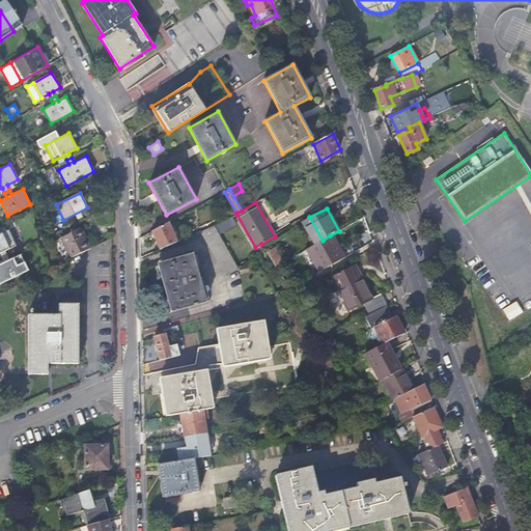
[(167,222),(151,231),(159,249),(175,242),(167,222)]
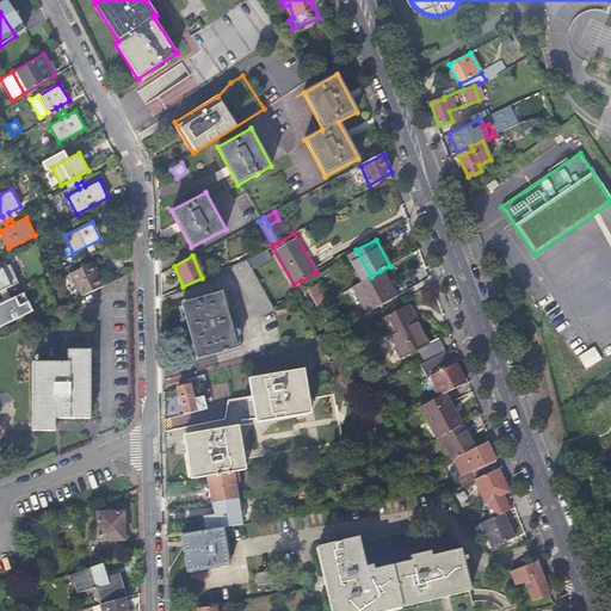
[(260,316),(273,309),(245,260),(230,266),(260,316)]
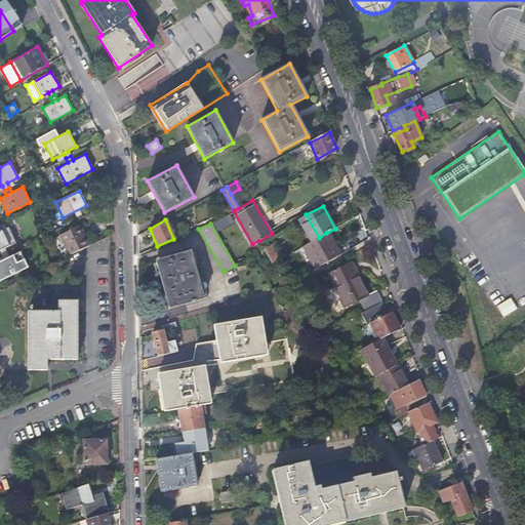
[(0,250),(2,254),(6,252),(4,247),(15,242),(7,227),(0,230),(0,250)]
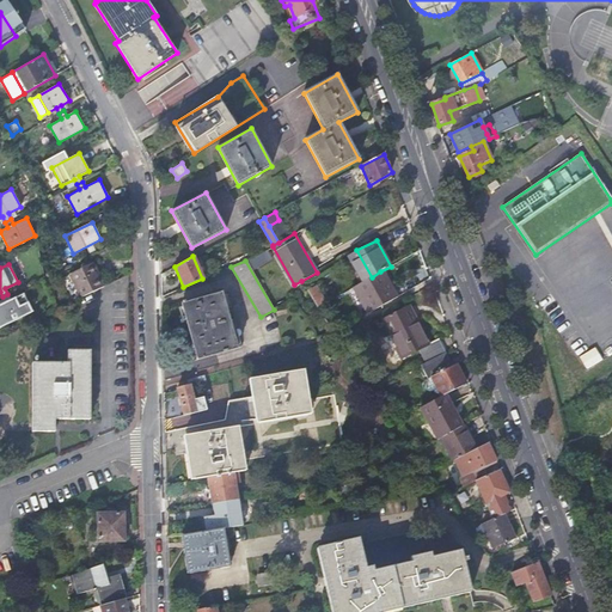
[(80,298),(104,287),(92,264),(69,275),(80,298)]
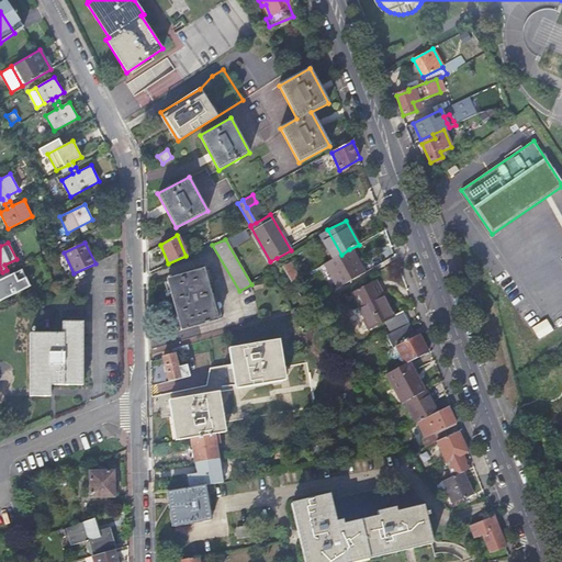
[(349,249),(341,255),(324,265),(336,288),(363,272),(359,265),(358,265),(349,249)]
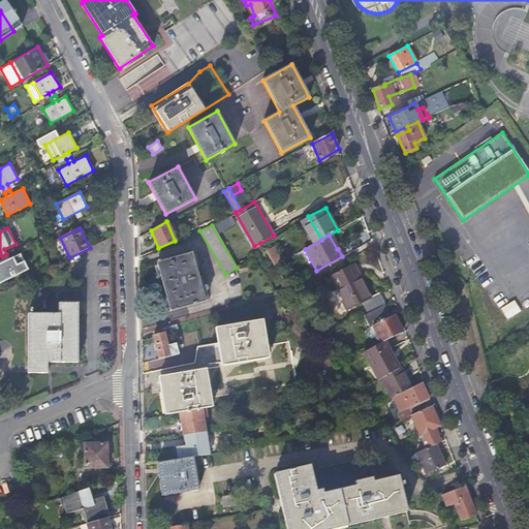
[(273,248),(267,252),(271,259),(274,266),(281,261),(273,248)]
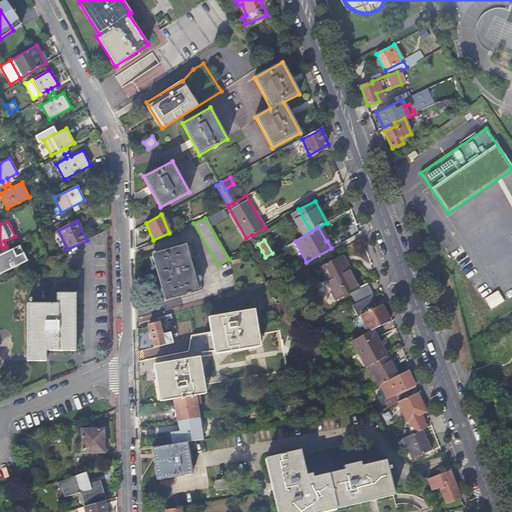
[(195,269),(188,244),(154,253),(153,252),(151,252),(151,254),(158,279),(164,301),(201,290),(195,269)]
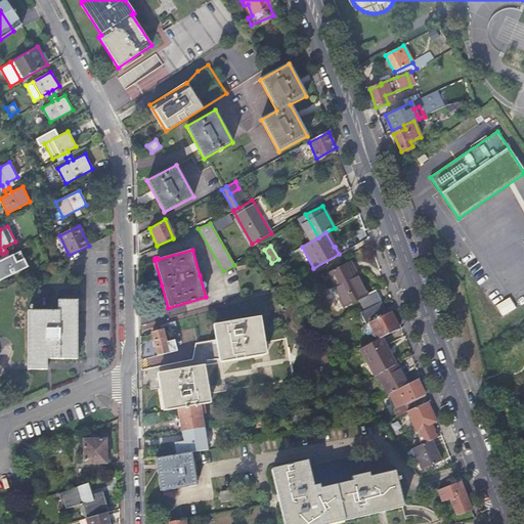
[(9,257),(6,252),(2,254),(4,258),(0,260),(0,278),(27,266),(19,252),(9,257)]
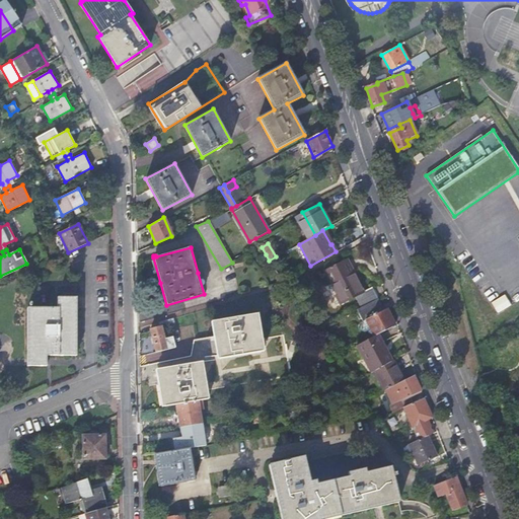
[(336,295),(340,304),(355,296),(363,292),(352,272),(348,274),(343,263),(346,261),(346,260),(324,270),(338,294),(336,295)]
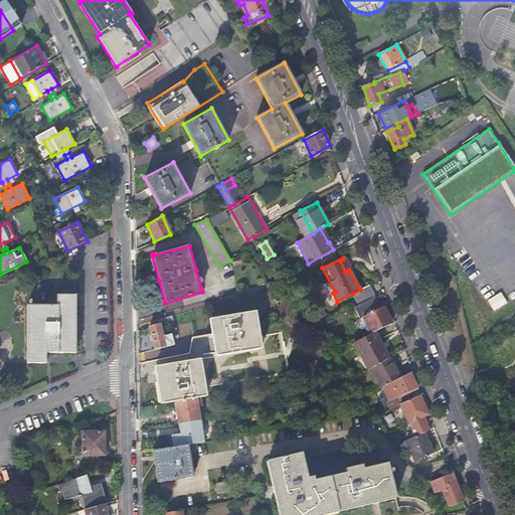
[(349,270),(343,259),(340,261),(345,272),(349,270)]
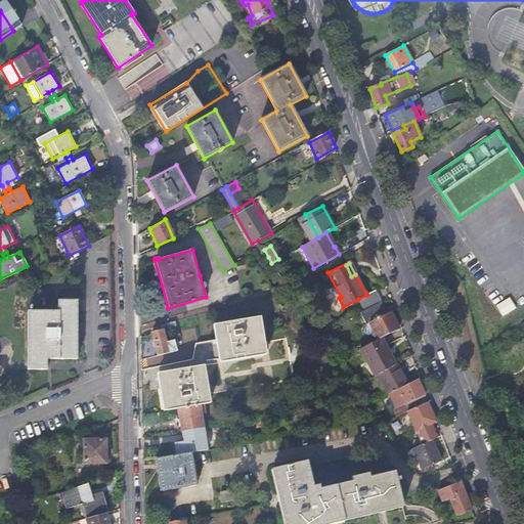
[(381,302),(375,291),(366,295),(358,299),(364,310),(381,302)]
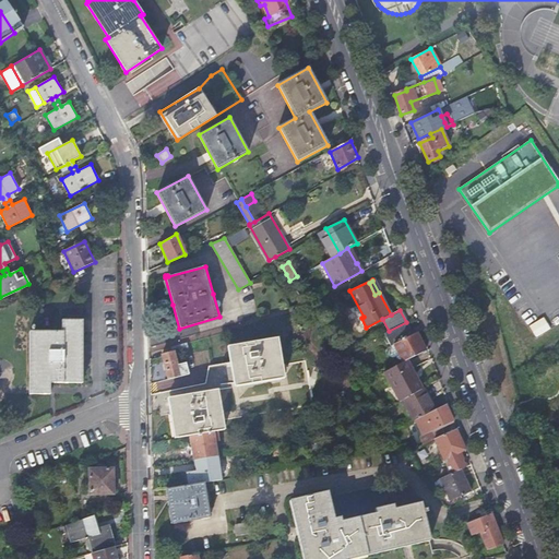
[(536,337),(550,330),(544,318),(530,325),(536,337)]
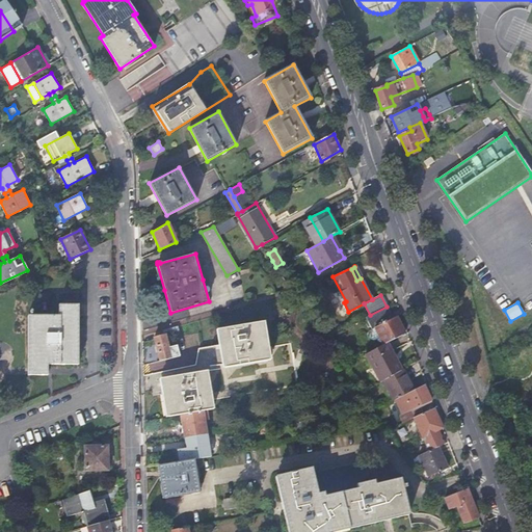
[(78,363),(77,304),(58,303),(58,315),(28,315),(28,374),(48,374),(48,364),(78,363)]
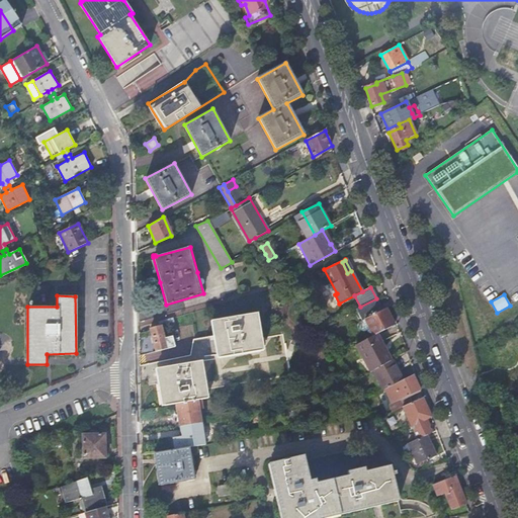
[(360,307),(358,308),(365,320),(385,310),(385,309),(382,310),(376,298),(360,307)]
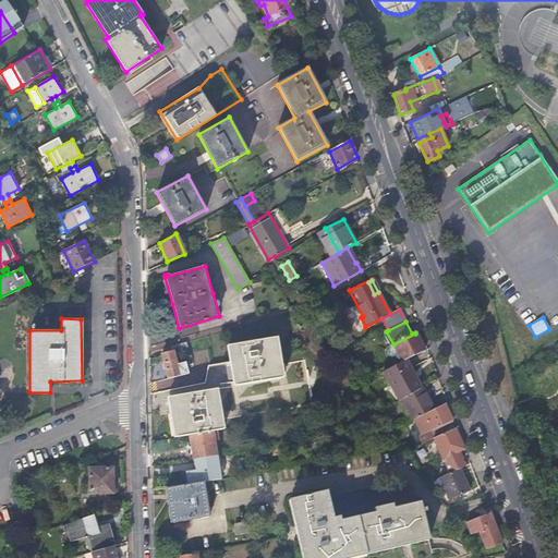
[(415,334),(393,344),(401,362),(424,350),(415,334)]
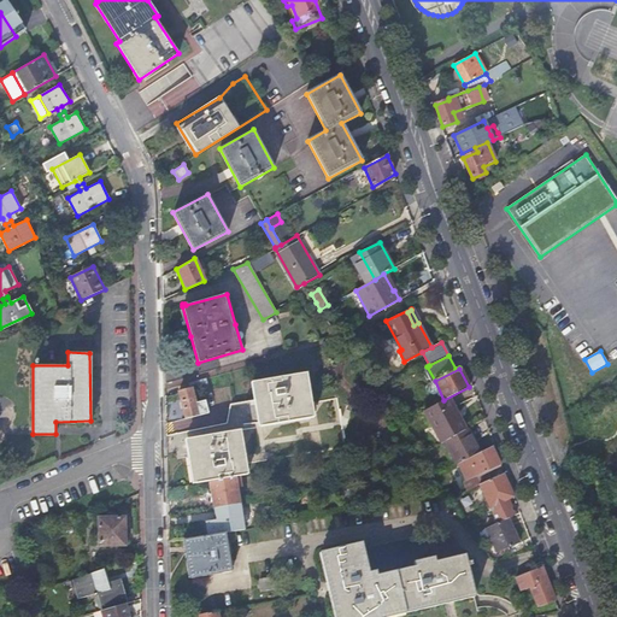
[(225,422),(165,434),(166,464),(192,459),(195,481),(210,479),(240,474),(245,474),(244,464),(341,448),(334,398),(306,403),(301,372),(252,381),(254,398),(230,403),(225,422)]
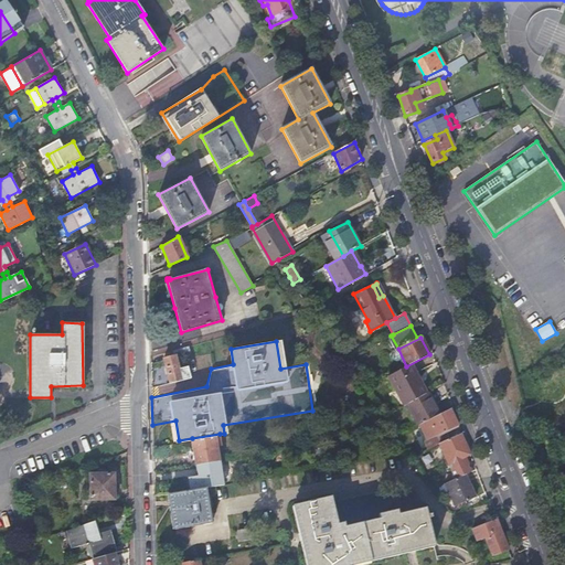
[(162,358),(169,383),(190,377),(187,364),(178,366),(176,359),(184,356),(182,347),(168,351),(169,356),(162,358)]
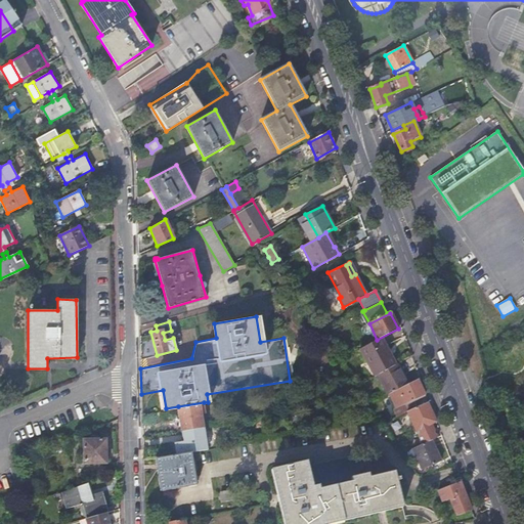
[(384,337),(361,349),(367,361),(368,365),(373,364),(378,375),(393,366),(387,353),(389,352),(385,344),(384,337)]
